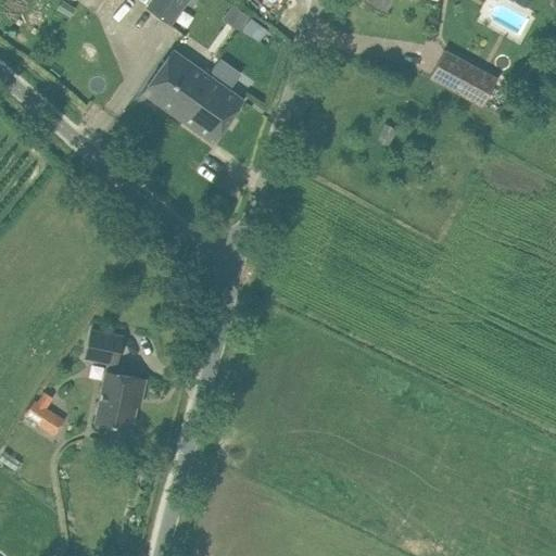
[(150,0),(144,7),(167,24),(186,0),(150,0)]
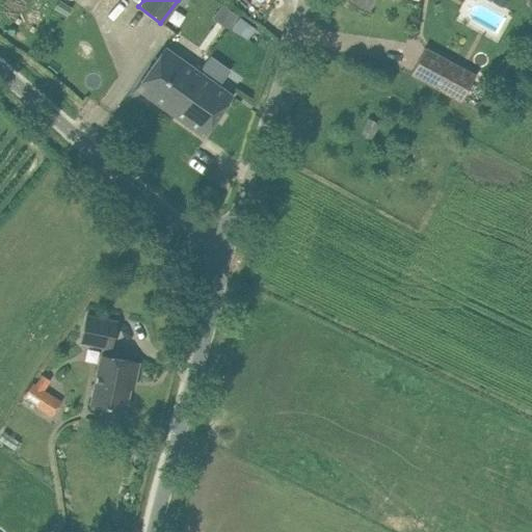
[(344,0),(343,2),(366,15),(374,0),(393,0),(403,5),(406,0),(344,0)]
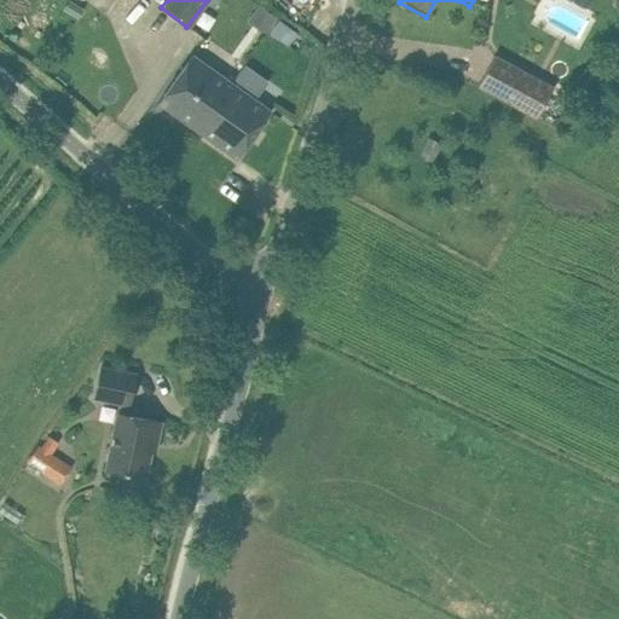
[(156,102),(195,131),(229,84),(190,55),(156,102)]
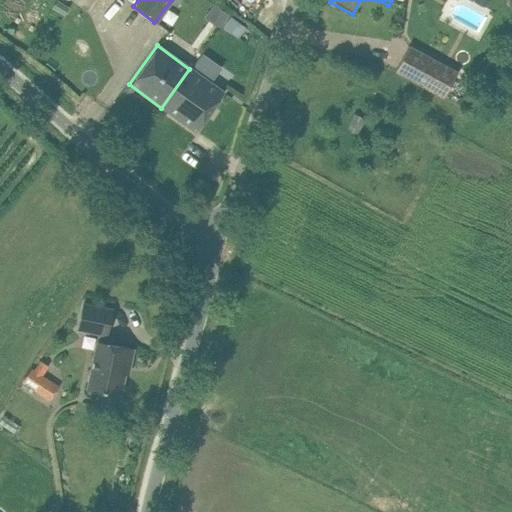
[(407,48),(393,73),(442,100),(455,75),(407,48)]
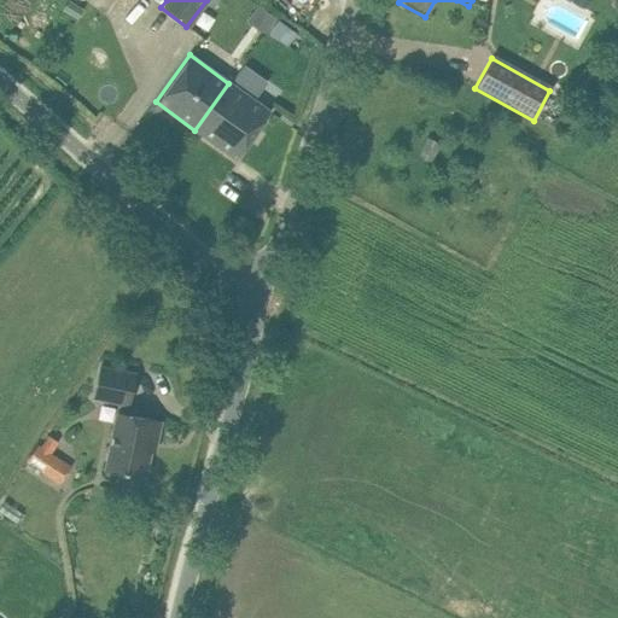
[(228,83),(194,130),(233,158),(268,111),(228,83)]
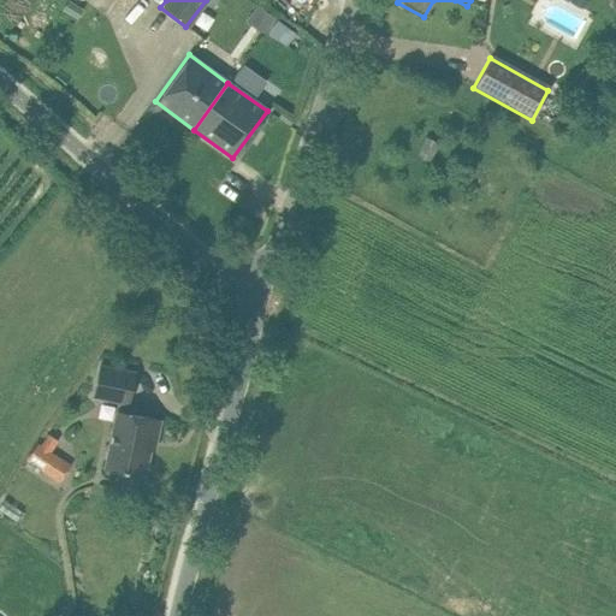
[(135,373),(100,365),(93,396),(119,402),(106,467),(143,475),(155,419),(135,414),(136,404),(129,403),(135,373)]
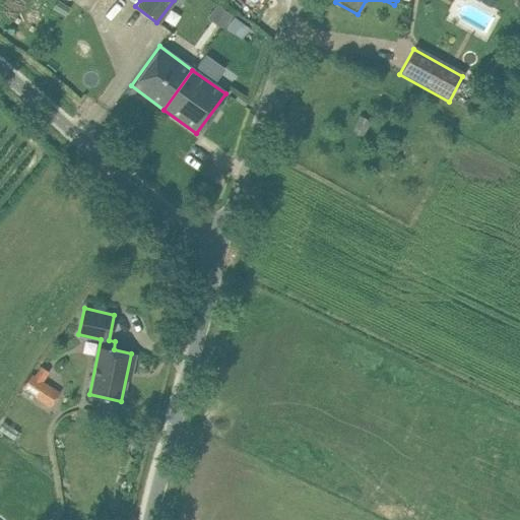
[(30,374),(22,387),(37,397),(46,383),(43,381),(48,373),(39,367),(34,376),(30,374)]
